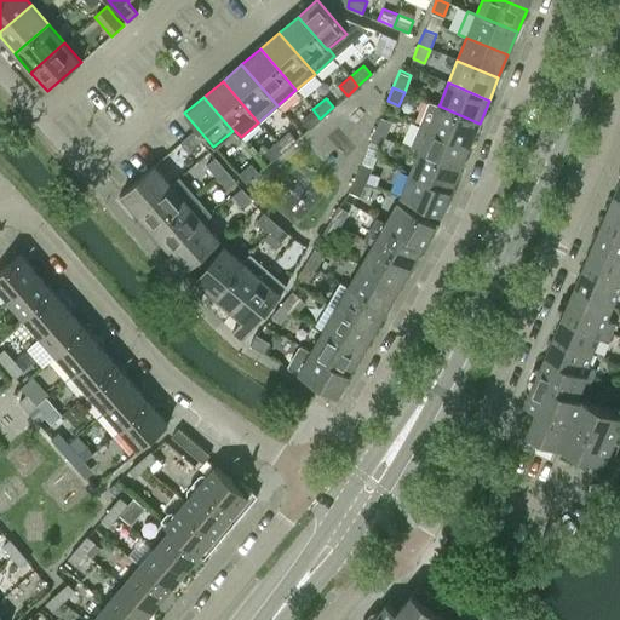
[(438,105),(440,104),(430,101),(419,125),(470,145),(480,124),(438,105)]
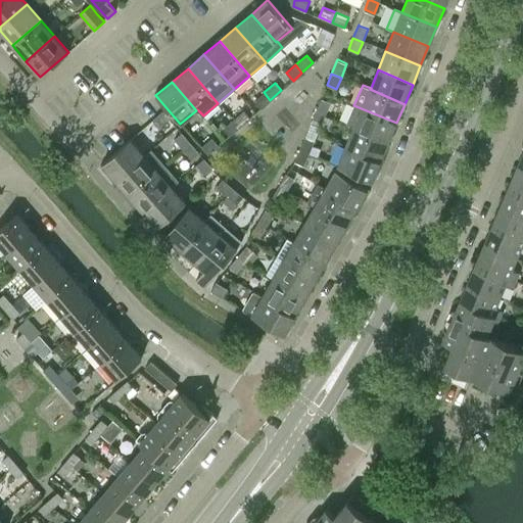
[(260,108),(270,100),(264,92),(254,100),(260,108)]
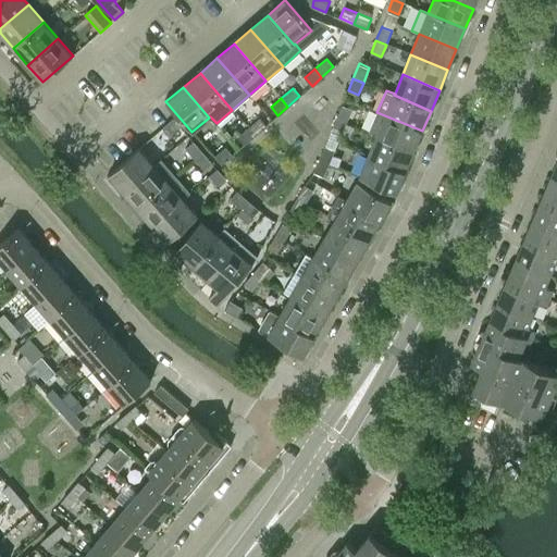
[(353,108),(343,104),(342,104),(336,119),(346,123),(353,108)]
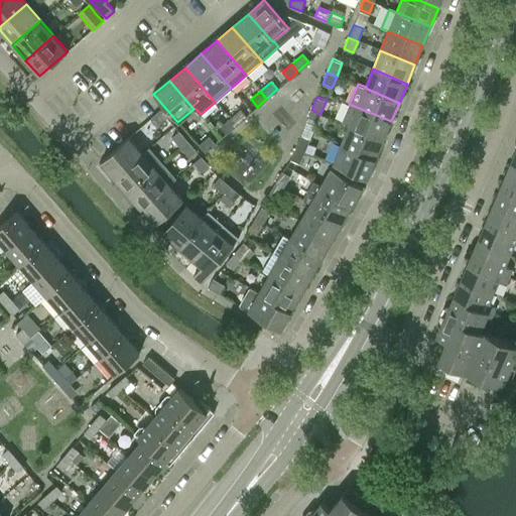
[(383,140),(391,121),(349,104),(342,122),(350,125),(349,126),(383,140)]
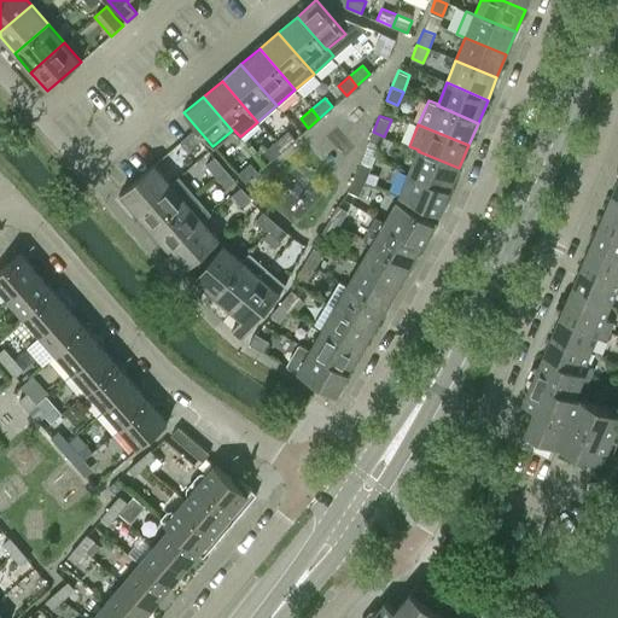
[(283,150),(296,139),(289,129),(274,141),(283,150)]
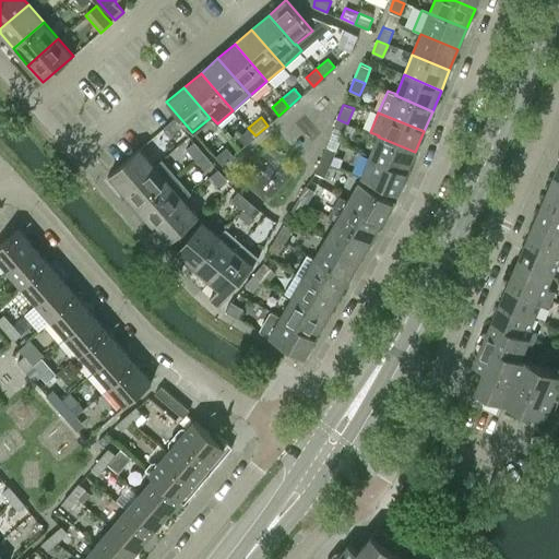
[(170,138),(181,128),(174,119),(163,129),(170,138)]
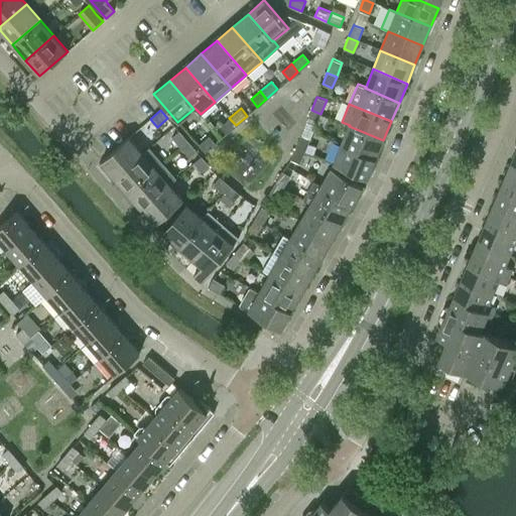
[(315,125),(320,114),(311,110),(306,121),(315,125)]
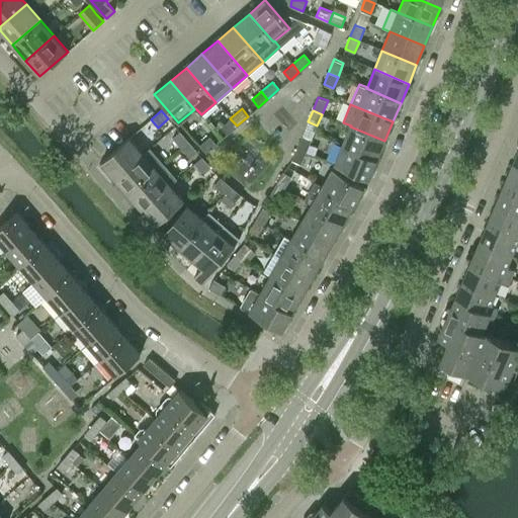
[(228,134),(237,125),(230,118),(221,126),(228,134)]
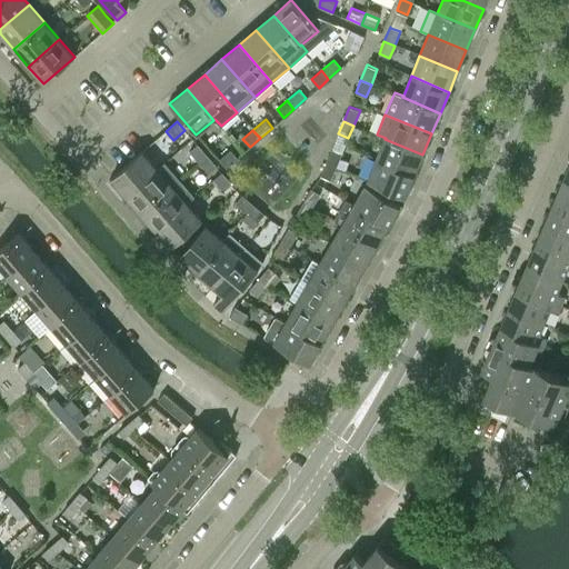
[(415,176),(422,155),(385,139),(377,160),(415,176)]
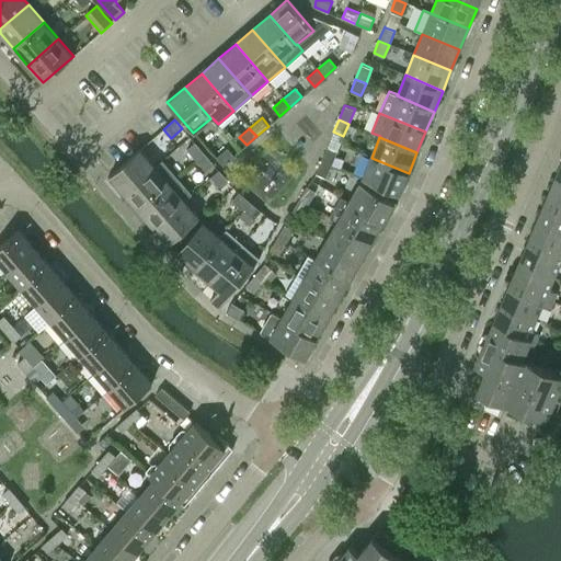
[(197,160),(205,152),(195,141),(186,149),(197,160)]
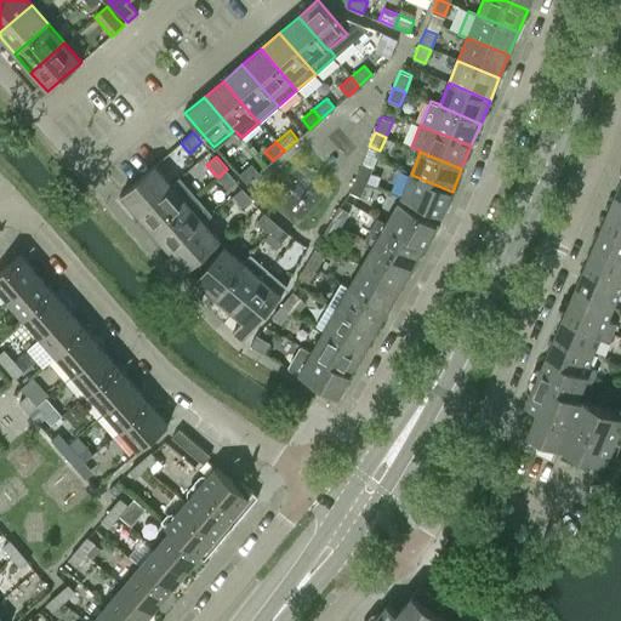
[(374,166),(363,163),(363,161),(354,178),(366,183),(374,166)]
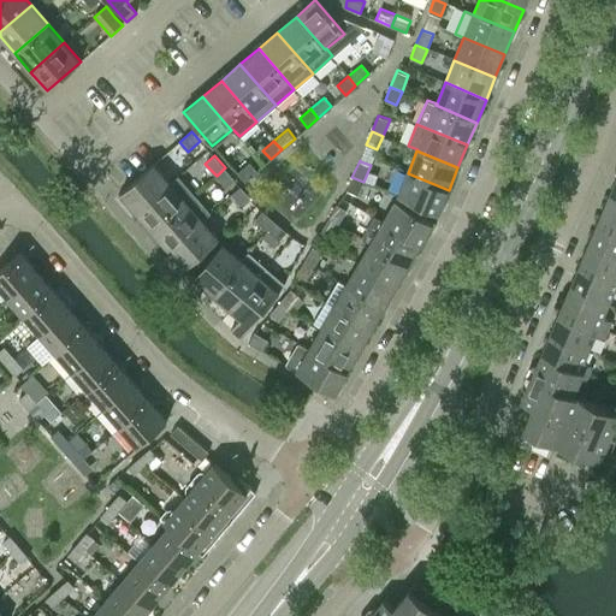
[(244,181),(258,171),(250,161),(237,172),(244,181)]
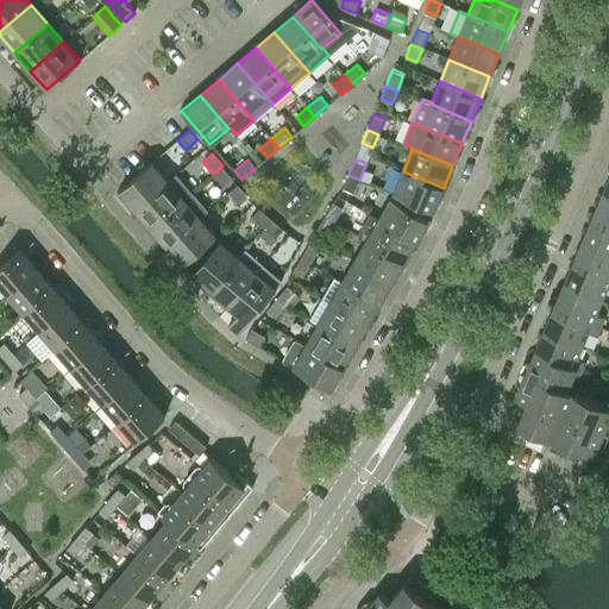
[(168,182),(167,181),(151,162),(115,193),(132,212),(168,182)]
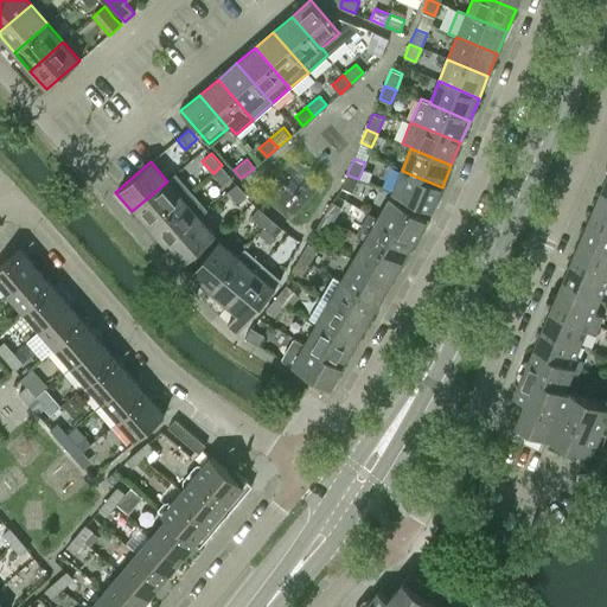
[(223,185),(232,177),(222,165),(213,173),(223,185)]
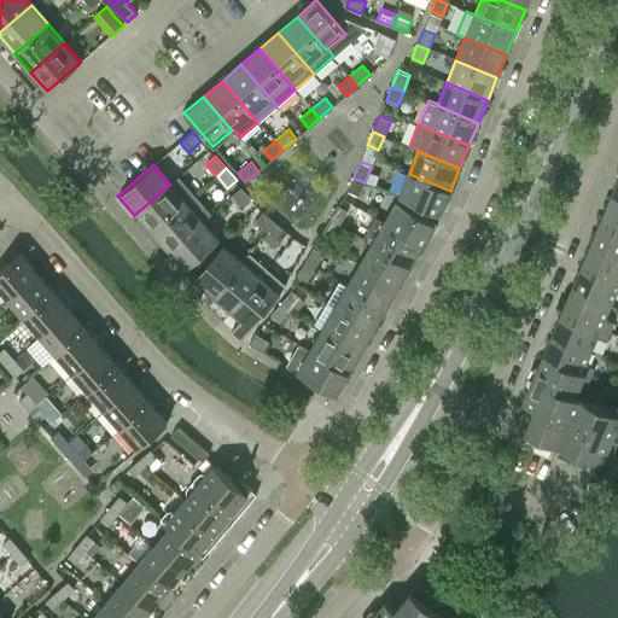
[(439,214),(450,191),(409,174),(400,197),(439,214)]
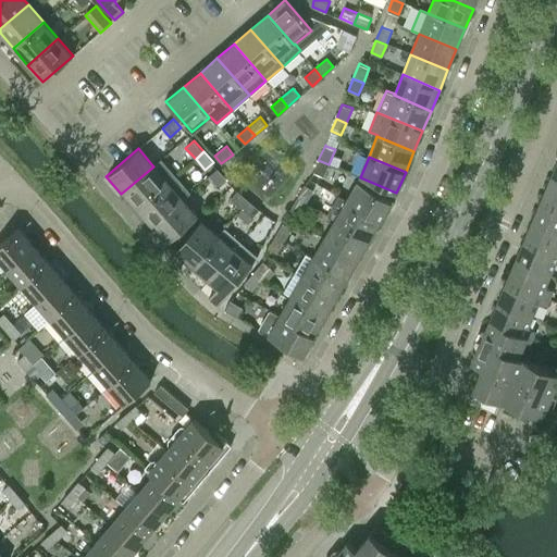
[(135,211),(176,175),(161,159),(152,165),(153,166),(121,194),(135,211)]
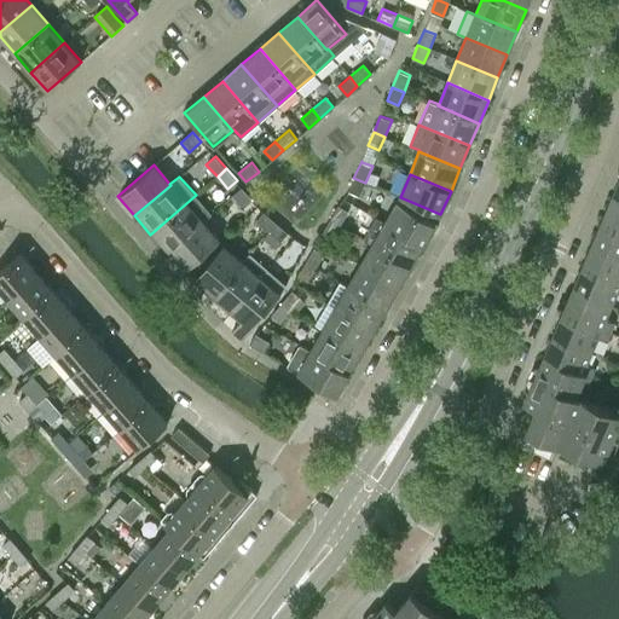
[(362,190),(365,183),(353,178),(351,185),(348,191),(359,196),(362,190)]
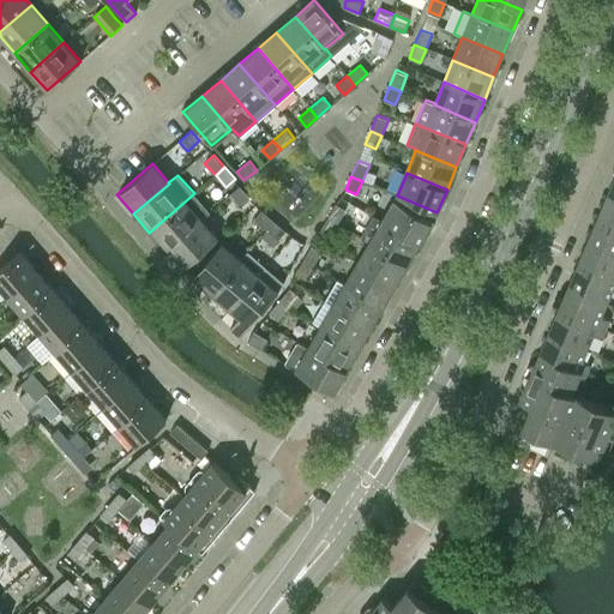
[(241,205),(251,198),(240,185),(230,193),(241,205)]
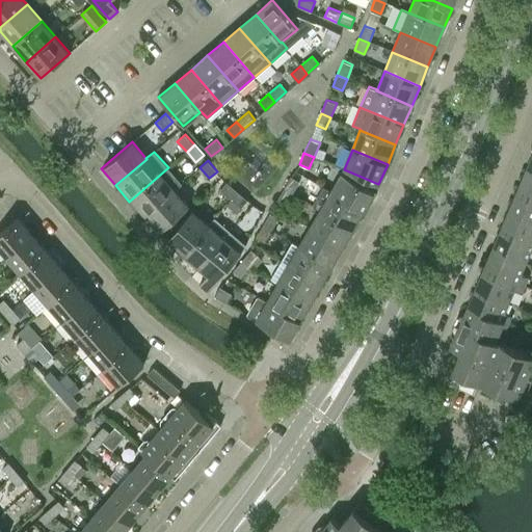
[(174,190),(182,183),(168,167),(129,202),(143,217),(174,191),(174,190)]
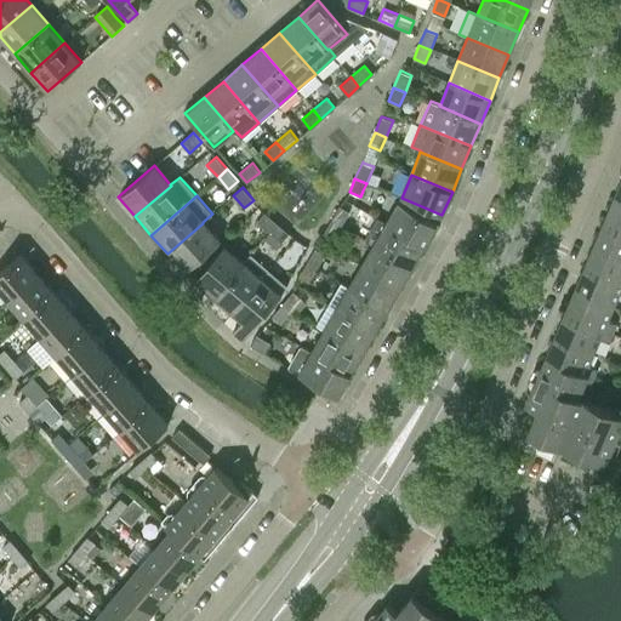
[(620,200),(614,198),(604,221),(620,228),(620,200)]
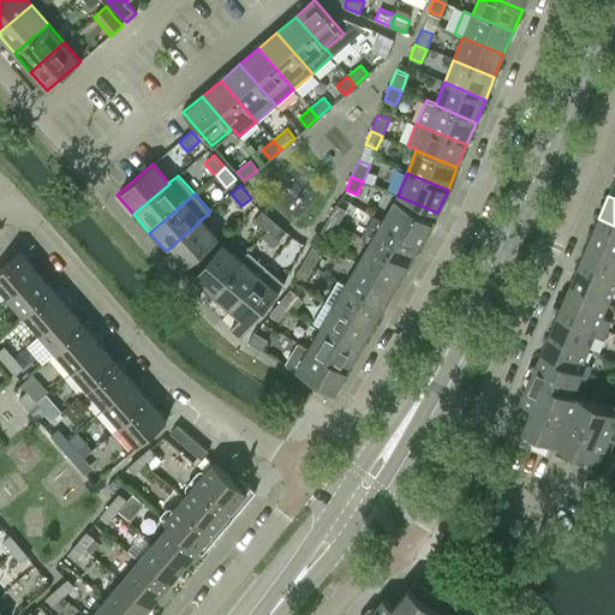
[(421,244),(434,222),(395,201),(383,221),(382,222),(421,244)]
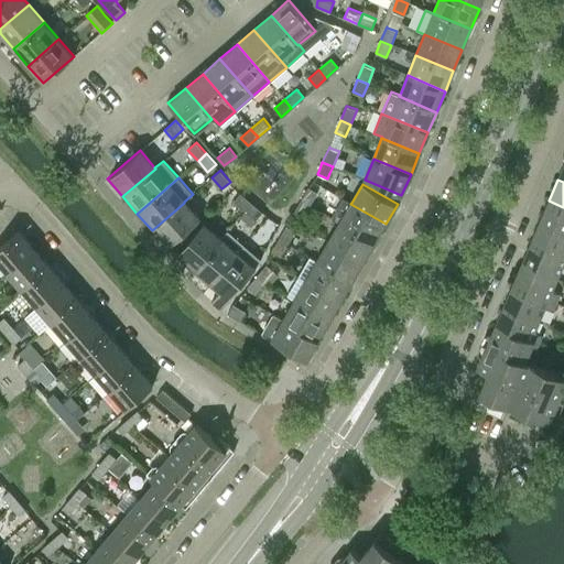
[(317,191),(308,186),(300,201),(310,206),(317,191)]
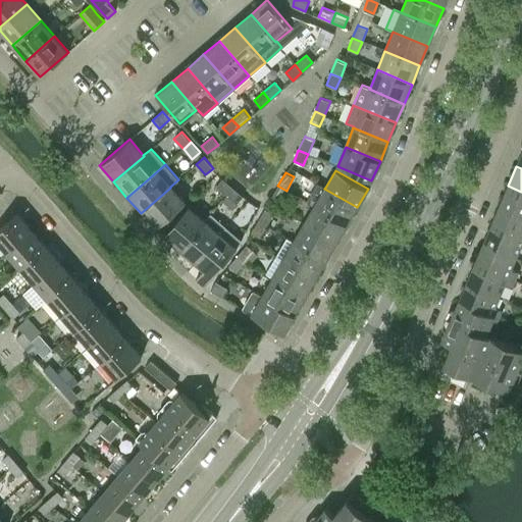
[(226,195),(232,187),(222,178),(215,187),(226,195)]
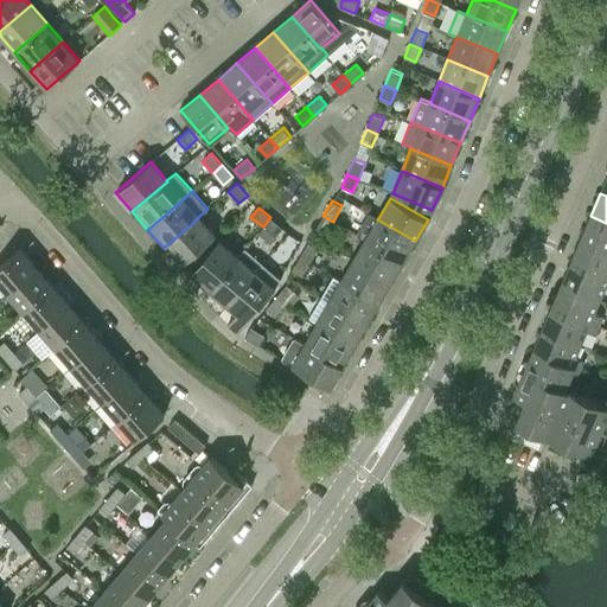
[(377,219),(378,218),(369,212),(356,234),(365,240),(403,262),(415,241),(377,219)]
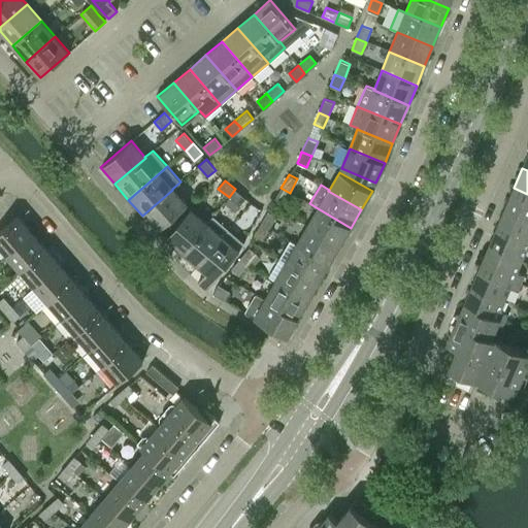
[(284,203),(290,193),(281,188),(274,198),(284,203)]
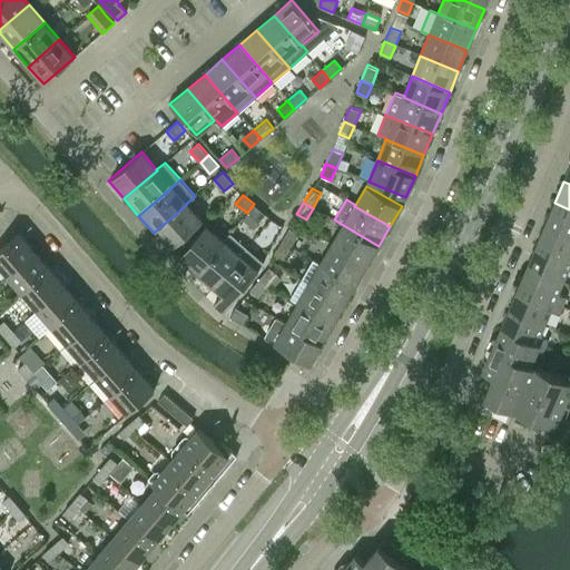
[(569,209),(554,203),(546,224),(569,235),(569,209)]
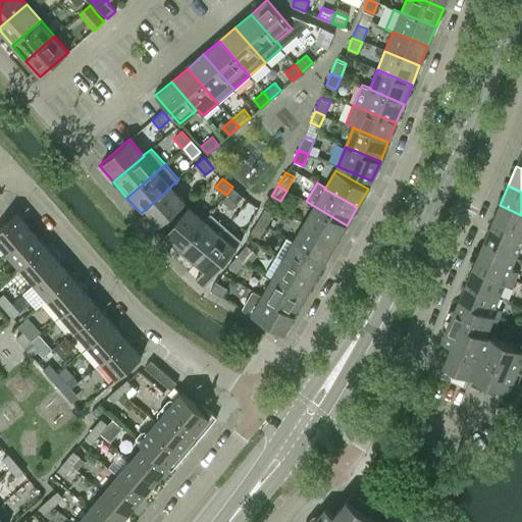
[(237,204),(243,196),(232,187),(226,195),(237,204)]
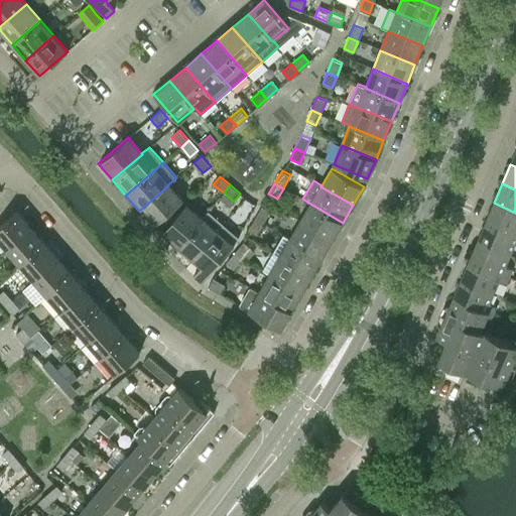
[(168,213),(182,201),(168,185),(139,211),(152,227),(161,219),(168,213)]
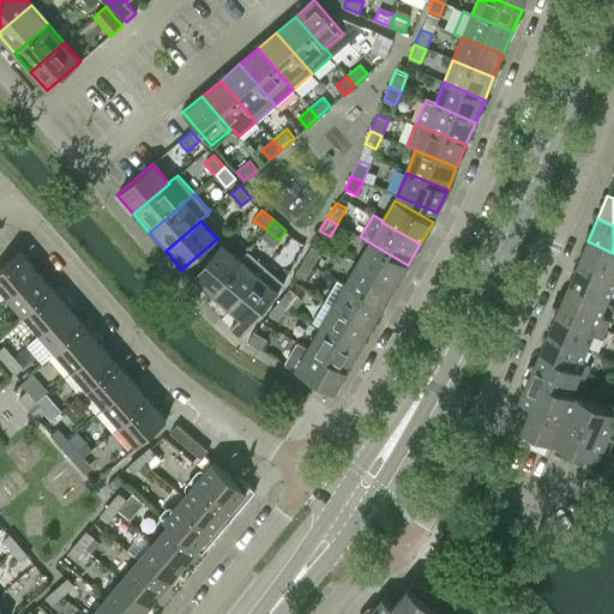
[(613,253),(588,241),(577,264),(613,280),(613,253)]
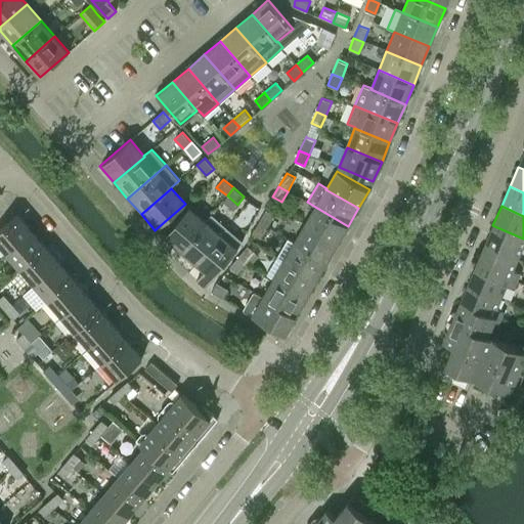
[(338,244),(348,226),(315,207),(305,225),(338,244)]
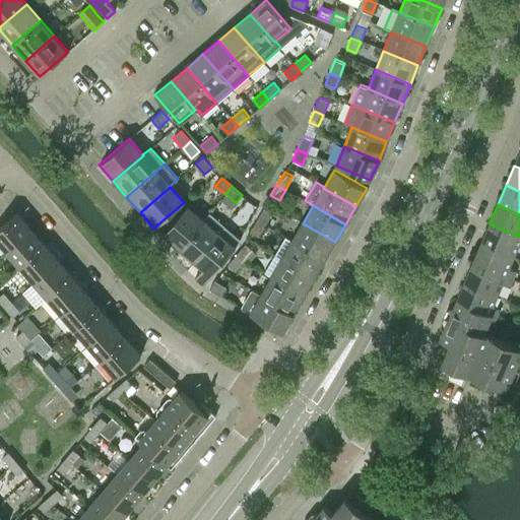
[(179,249),(203,219),(188,206),(175,221),(169,229),(164,235),(179,249)]
